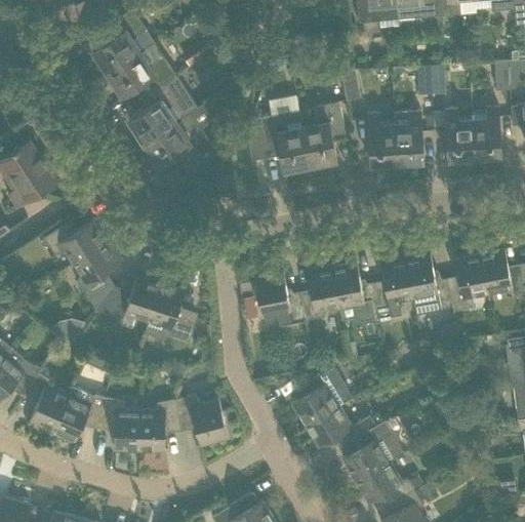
[(379,29),(398,27),(398,19),(395,0),(356,0),(358,16),(358,24),(379,22),(379,29)]
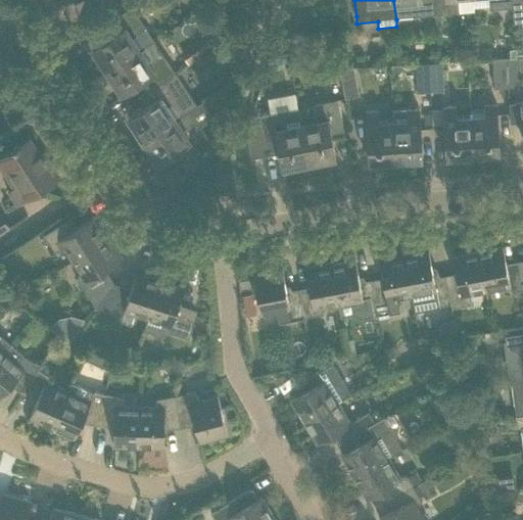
[(393,0),(396,19),(435,16),(433,0),(393,0)]
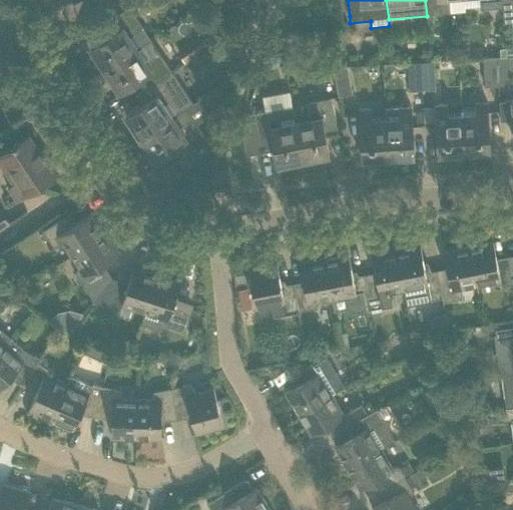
[(425,0),(427,16),(450,14),(448,0),(425,0)]
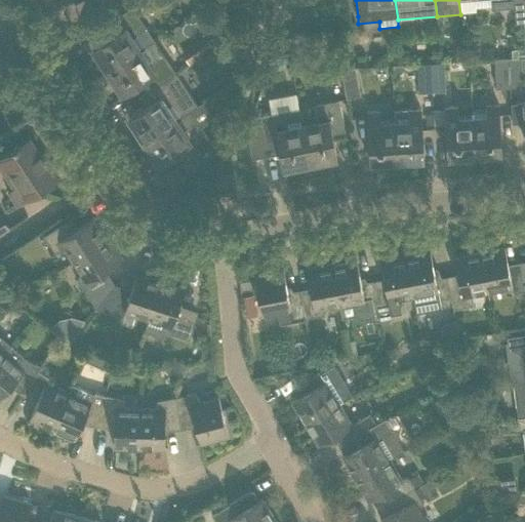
[(489,0),(490,11),(514,9),(513,0),(489,0)]
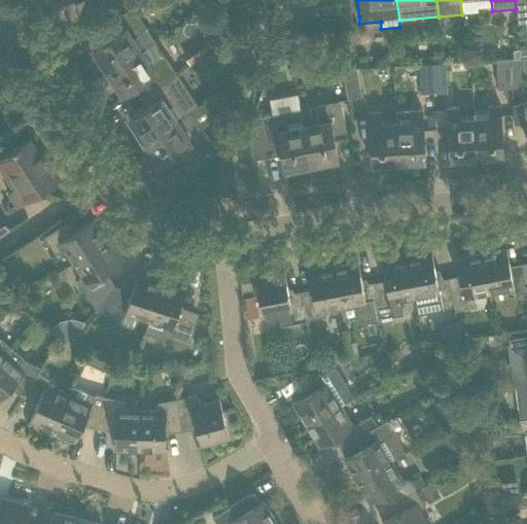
[(526,0),(515,0),(516,9),(518,26),(526,24),(526,0)]
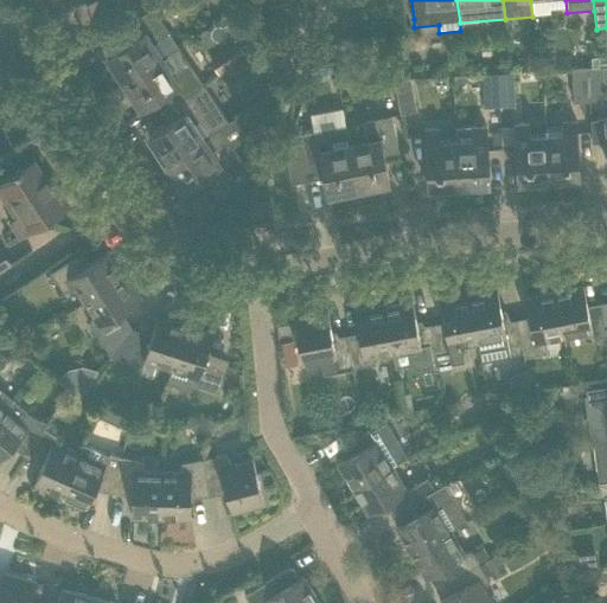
[(107,58),(123,84),(178,49),(153,11),(127,27),(134,39),(107,58)]
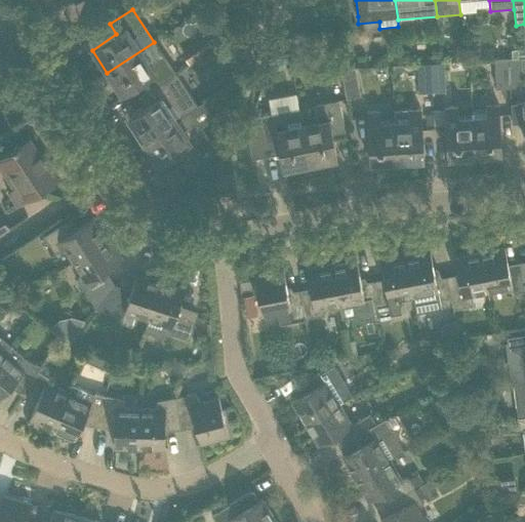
[(223,25),(233,36),(239,31),(229,19),(223,25)]
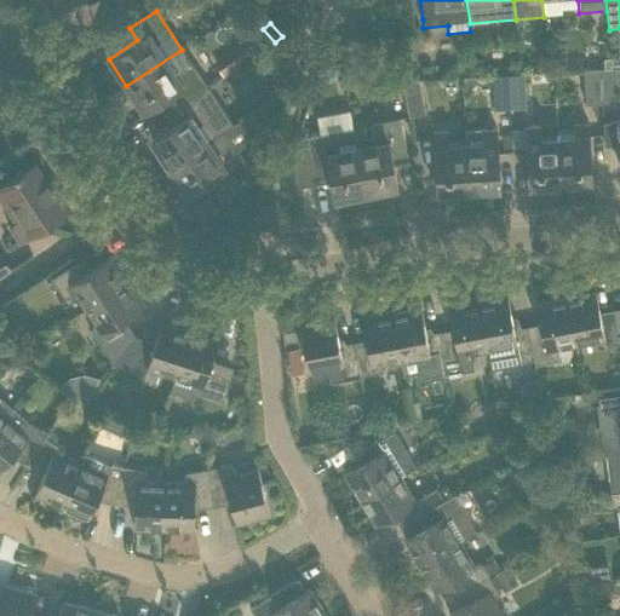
[(339,46),(327,47),(328,59),(340,59),(340,56),(339,46)]
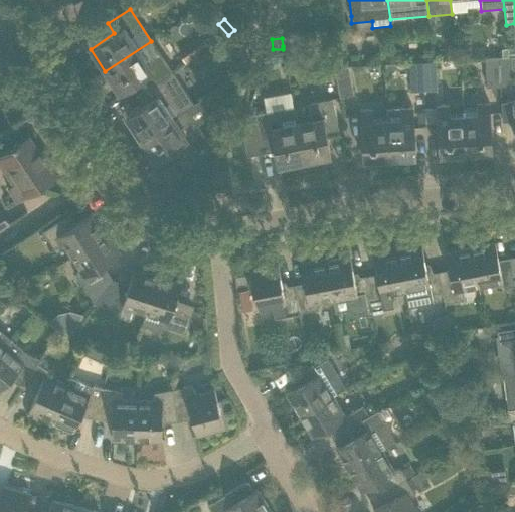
[(105,71),(120,94),(143,77),(150,88),(164,77),(172,73),(151,41),(105,71)]
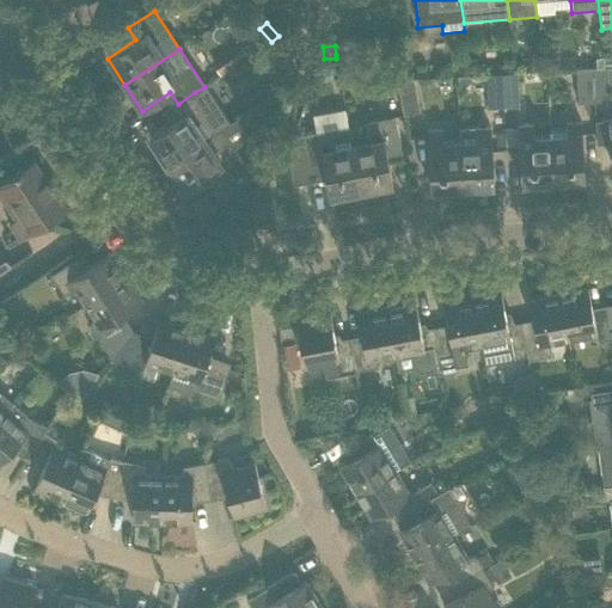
[(350,54),(336,55),(336,59),(337,69),(344,69),(352,61),(350,54)]
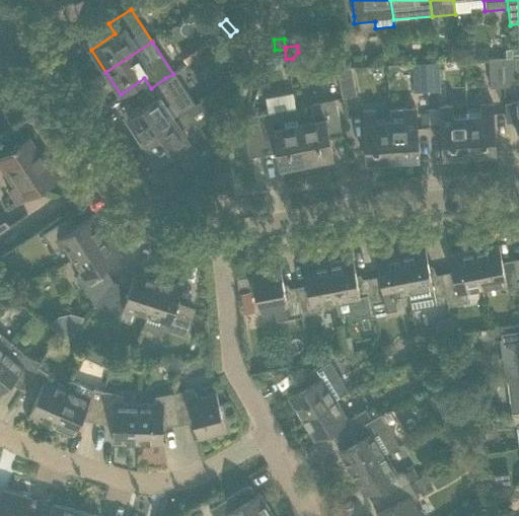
[(184,65),(196,58),(191,51),(179,58),(184,65)]
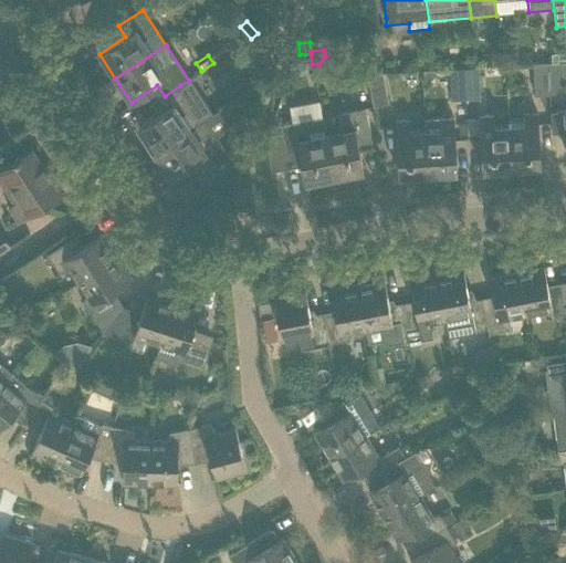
[(547,65),(549,96),(564,96),(563,81),(562,64),(558,64),(551,65),(547,65)]
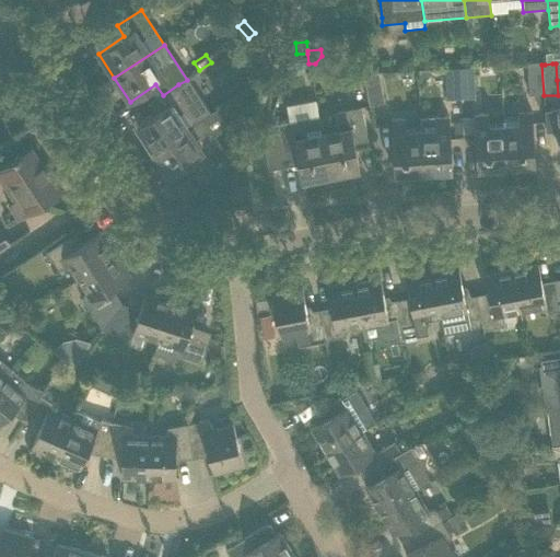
[(544,95),(541,65),(527,66),(529,96),(544,95)]
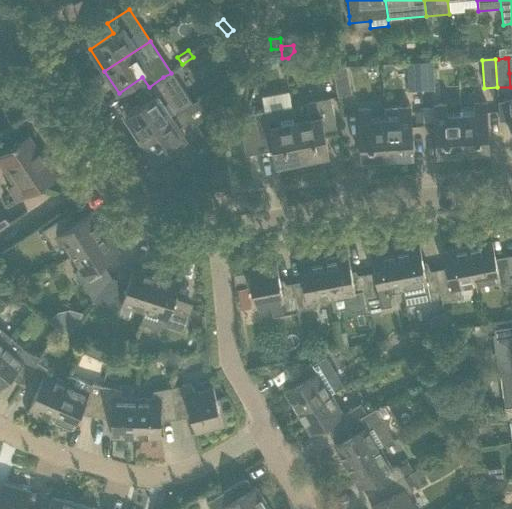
[(432,63),(419,64),(421,91),(434,91),(432,63)]
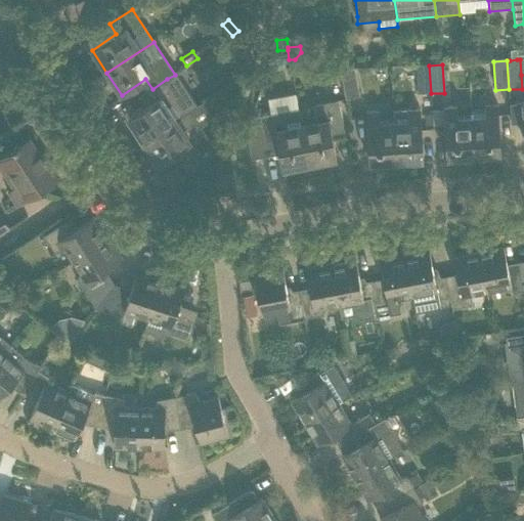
[(431,93),(429,66),(416,66),(418,94),(431,93)]
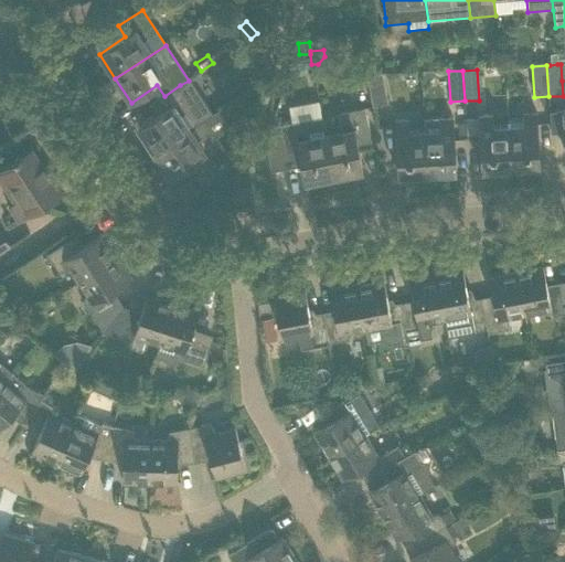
[(366,78),(373,107),(387,105),(382,75),(366,78)]
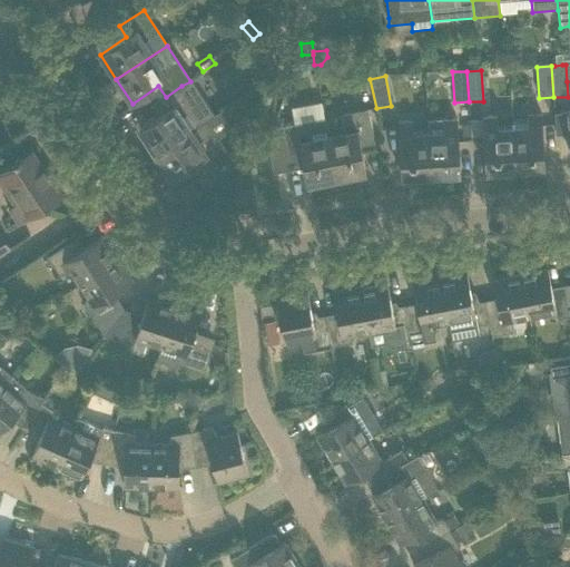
[(139,130),(155,155),(206,121),(214,116),(190,81),(182,86),(166,97),(158,103),(165,114),(139,130)]
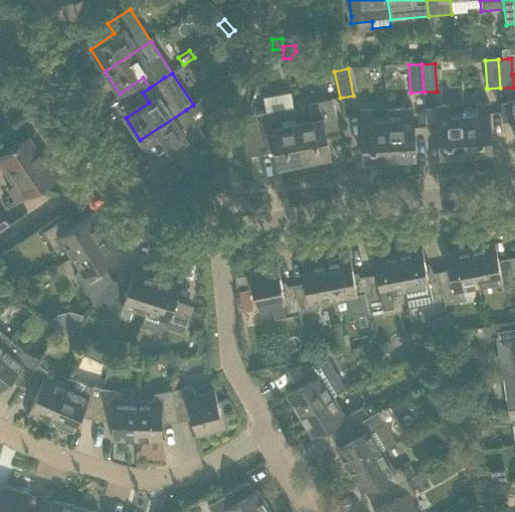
[(292,93),(265,98),(267,110),(294,106),(292,93)]
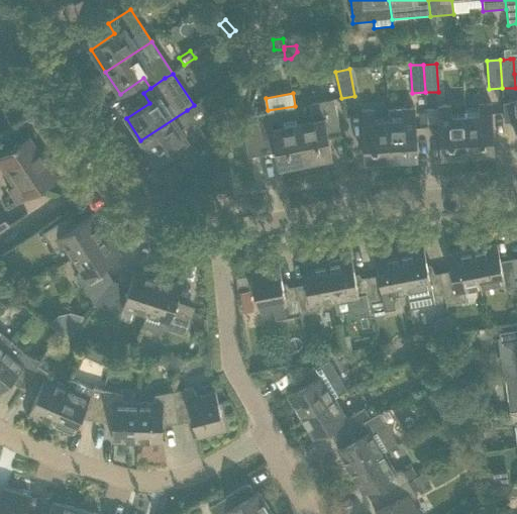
[(313,120),(297,123),(305,163),(331,158),(325,128),(338,126),(333,101),(310,105),(313,120)]
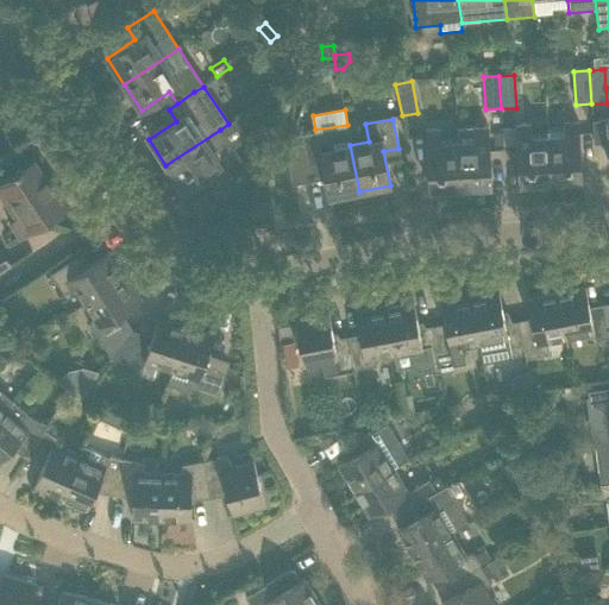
[(608,120),(597,123),(600,145),(602,144),(601,143),(608,142),(608,144),(608,120)]
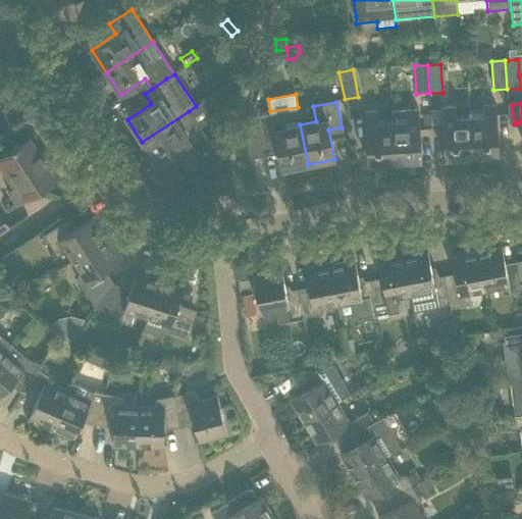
[(482,111),(469,112),(469,117),(471,158),(471,162),(486,161),(486,157),(498,157),(494,106),(482,107),(482,111)]
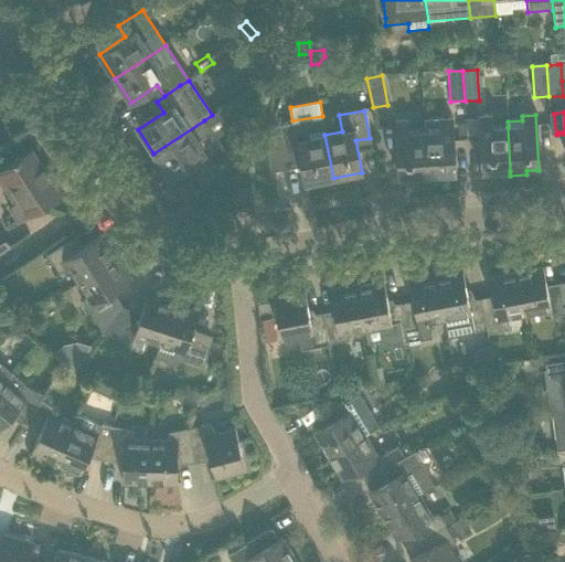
[(482,173),(510,171),(508,127),(493,128),(492,117),(479,118),(482,173)]
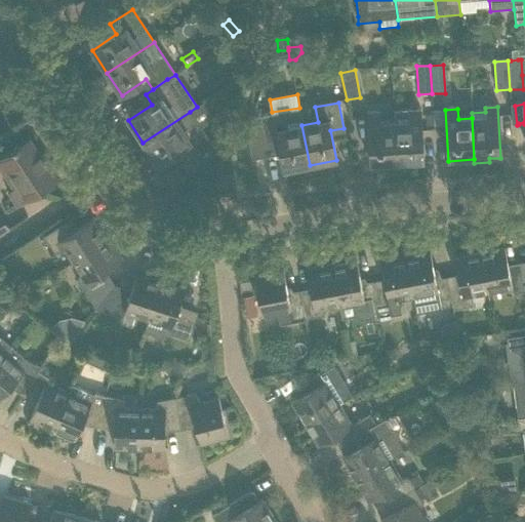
[(310,165),(301,125),(298,110),(251,119),(246,135),(251,161),(280,155),(283,170),(310,165)]
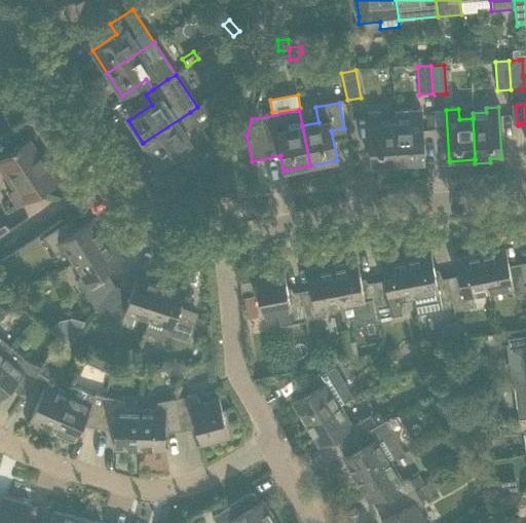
[(193,157),(212,145),(190,112),(143,143),(158,165),(182,149),(185,154),(178,158),(188,173),(198,165),(193,157)]
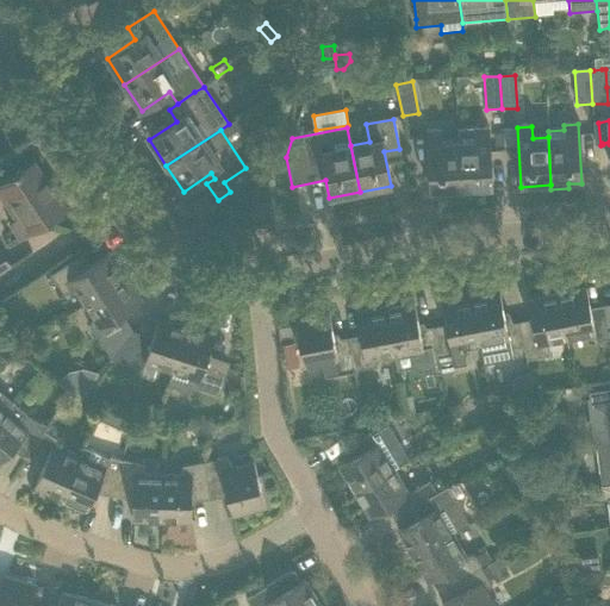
[(474,142),(458,143),(461,191),(492,188),(489,130),(473,130),(474,142)]
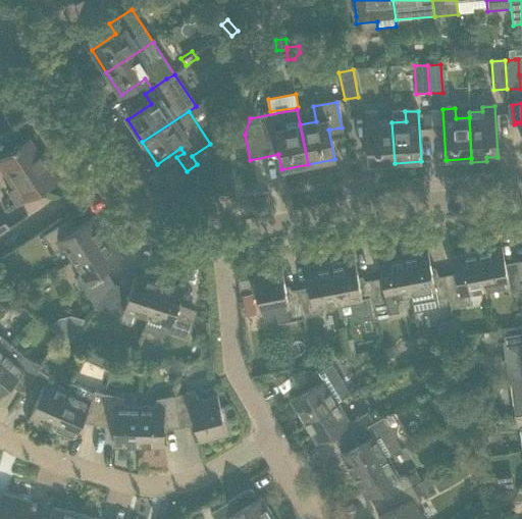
[(368,164),(395,163),(392,122),(378,123),(377,113),(365,114),(368,164)]
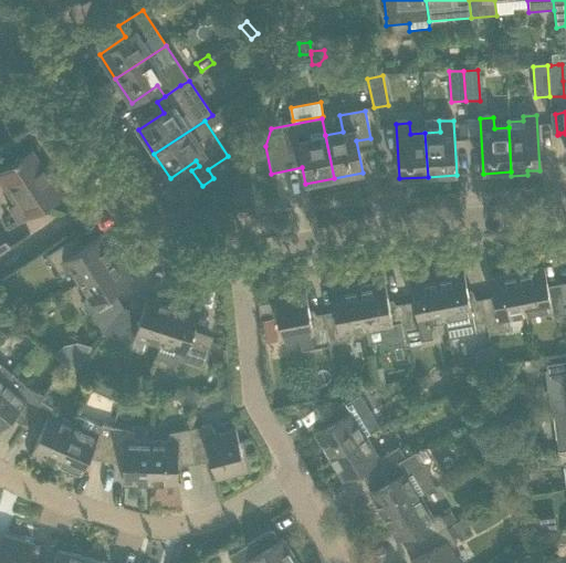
[(31,152),(12,164),(0,171),(0,173),(20,204),(9,211),(18,223),(64,194),(52,176),(49,178),(31,152)]
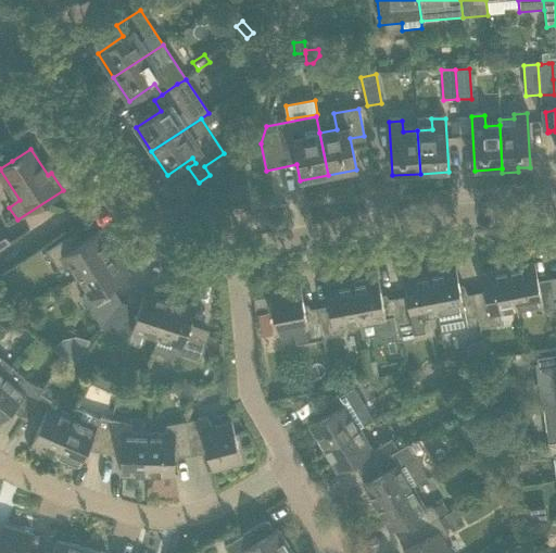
[(0,250),(10,244),(0,228),(0,250)]
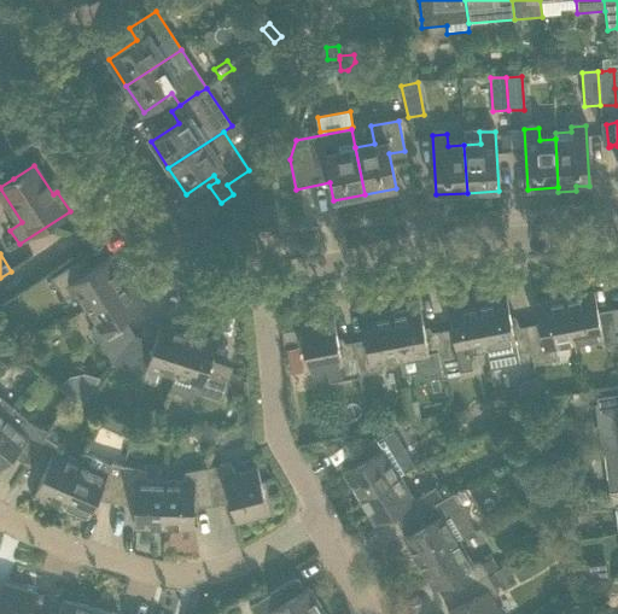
[(79,262),(50,281),(62,300),(76,296),(86,310),(123,285),(108,259),(91,272),(87,274),(79,262)]
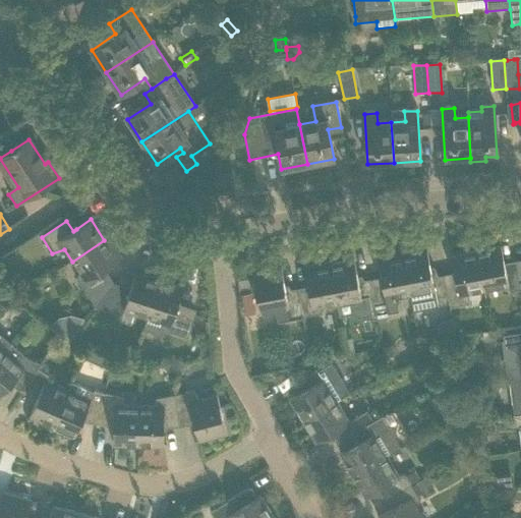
[(104,240),(72,262),(80,274),(76,280),(95,309),(111,288),(100,273),(104,271),(118,262),(121,260),(107,238),(104,240)]
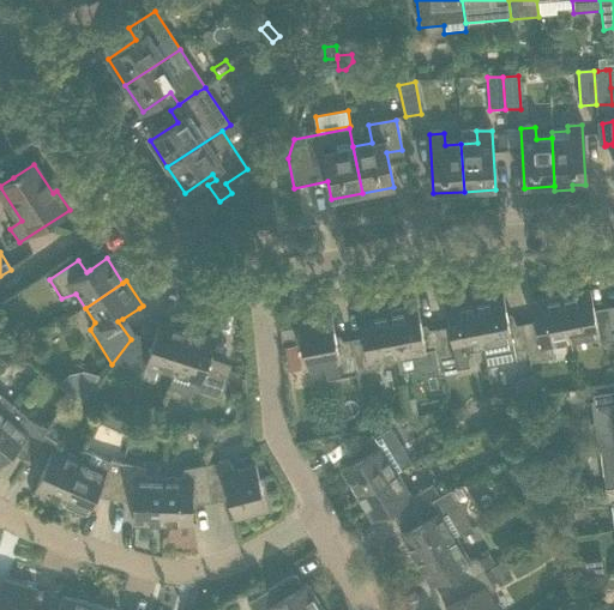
[(590,293),(561,299),(569,343),(597,337),(600,344),(613,342),(608,314),(595,316),(590,293)]
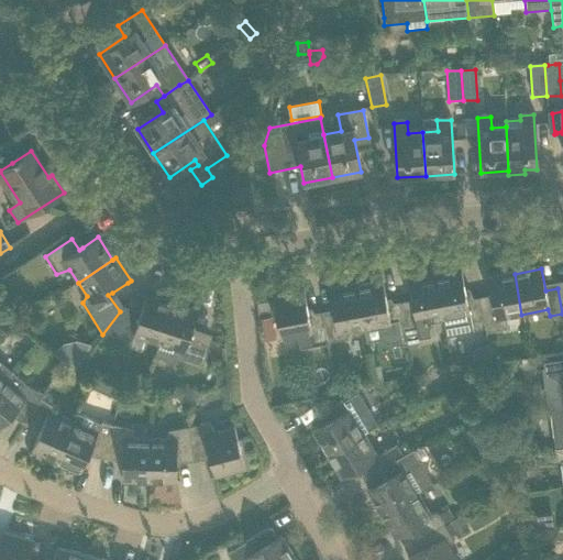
[(460,270),(434,275),(434,278),(442,319),(441,319),(444,336),(485,328),(479,304),(467,306),(460,270)]
